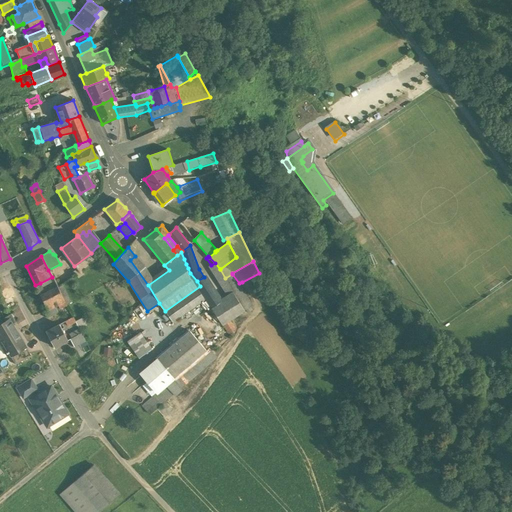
[(208,267),(226,295),(233,291),(225,278),(220,269),(215,263),(211,265),(208,267)]
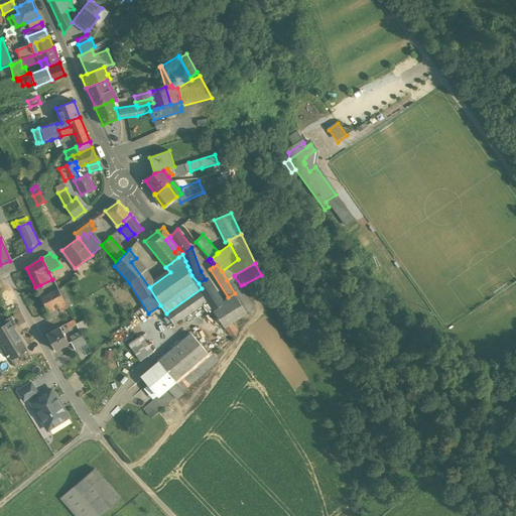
[(227,280),(235,293),(243,288),(241,285),(234,276),(227,280)]
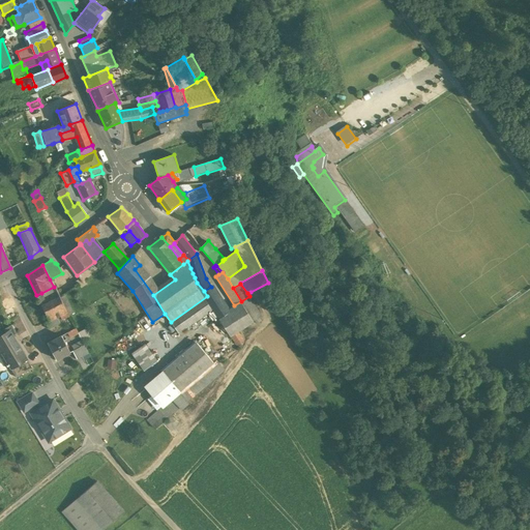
[(204,291),(207,296),(215,308),(222,318),(228,314),(228,310),(230,308),(213,285),(211,287),(204,291)]
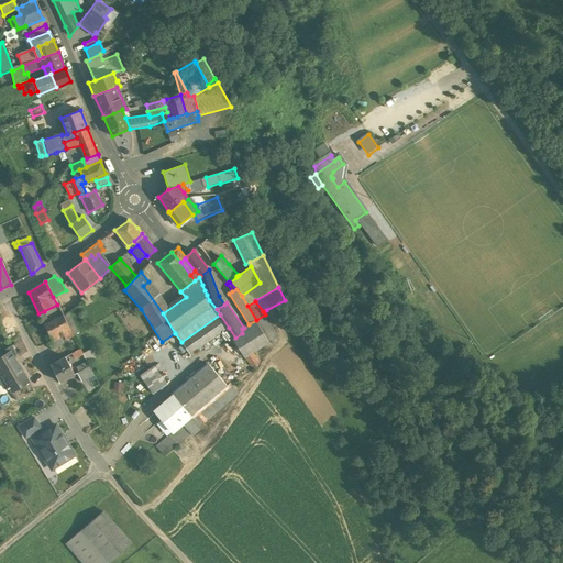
[(59,309),(57,305),(44,311),(46,316),(59,309)]
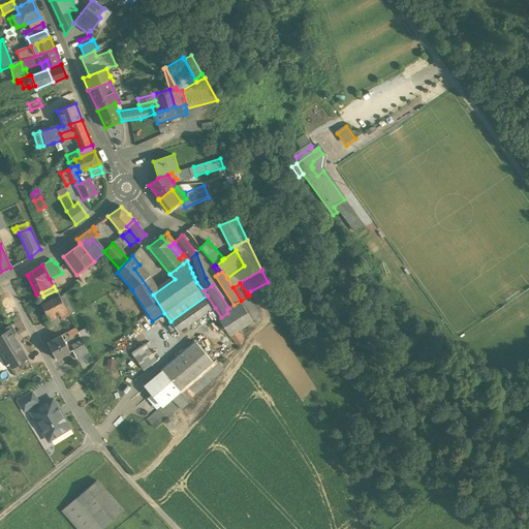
[(234,305),(229,308),(227,309),(227,313),(221,317),(232,335),(238,332),(265,314),(250,291),(247,292),(249,296),(241,301),(234,305)]
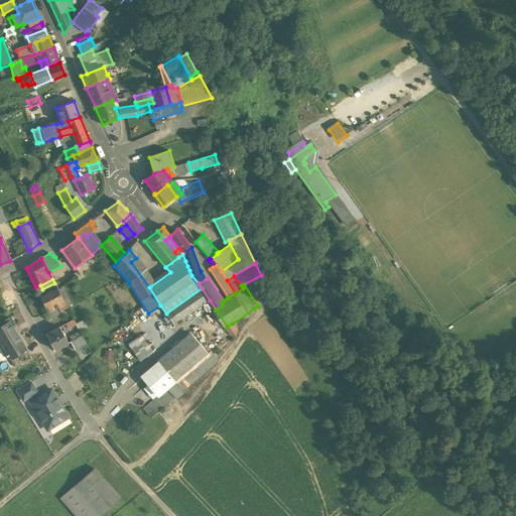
[(42,289),(40,285),(35,287),(41,299),(45,296),(42,289)]
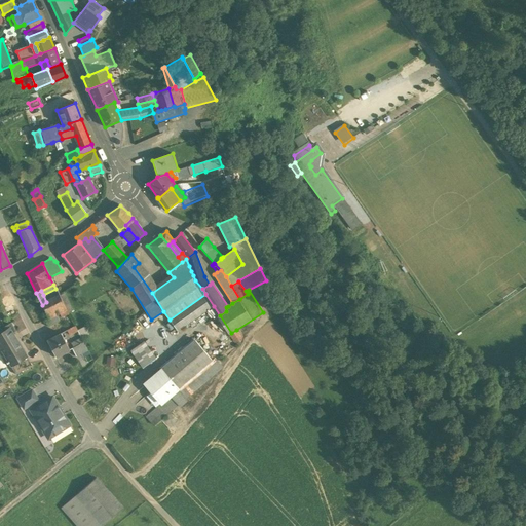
[(178,332),(214,306),(205,294),(170,320),(178,332)]
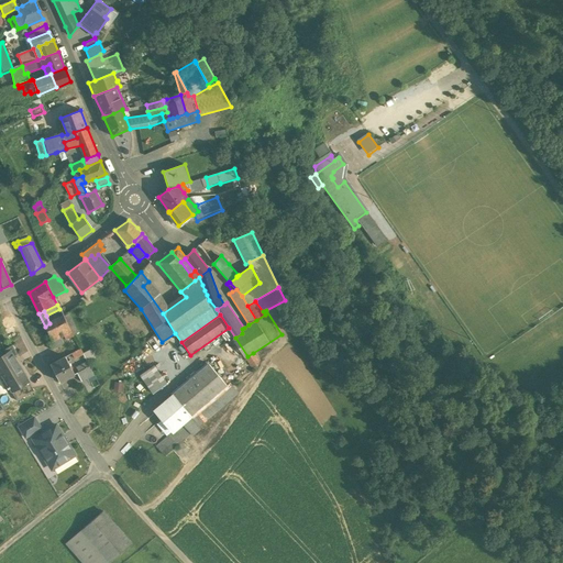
[(50,323),(45,327),(53,341),(59,338),(64,335),(67,339),(73,335),(72,332),(68,327),(63,316),(50,323)]
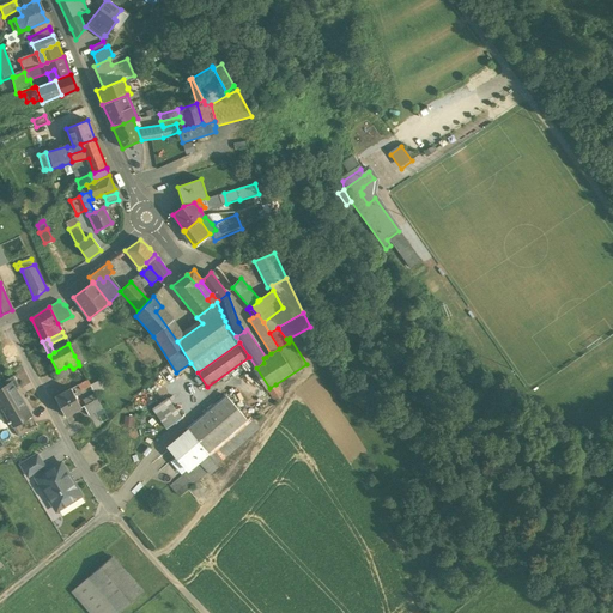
[(68,374),(65,368),(58,371),(52,374),(56,381),(68,374)]
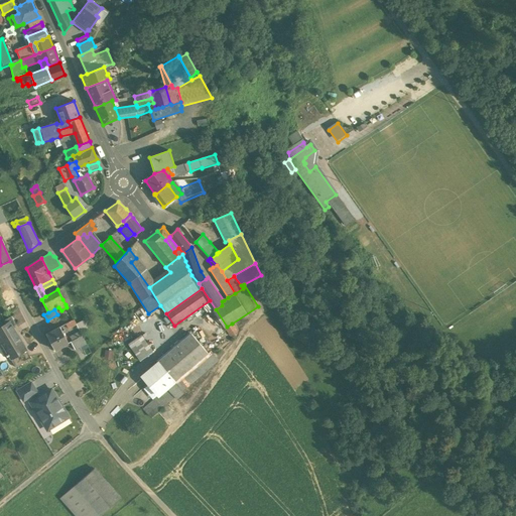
[(11,316),(3,320),(5,325),(0,327),(0,341),(3,346),(7,354),(6,355),(7,357),(9,356),(24,347),(12,327),(16,325),(11,316)]
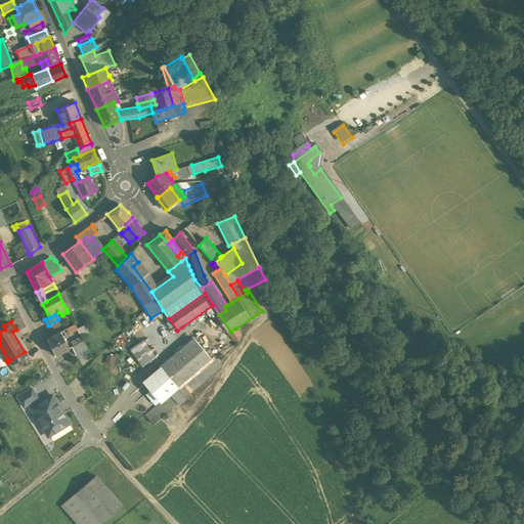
[(74,323),(66,329),(69,333),(77,329),(74,323)]
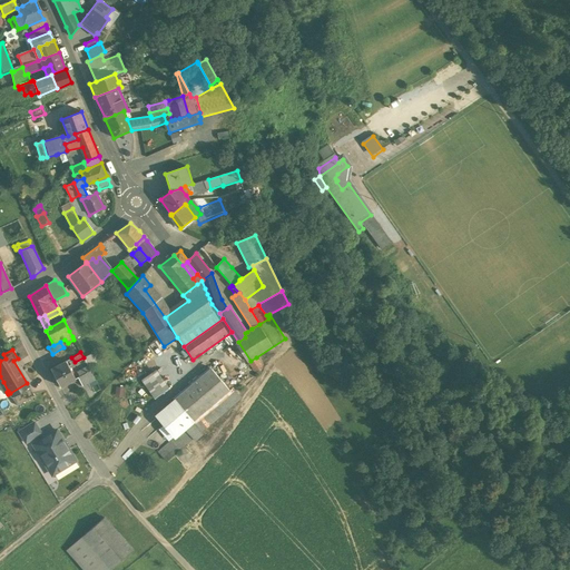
[(91,355),(84,359),(87,364),(95,362),(91,355)]
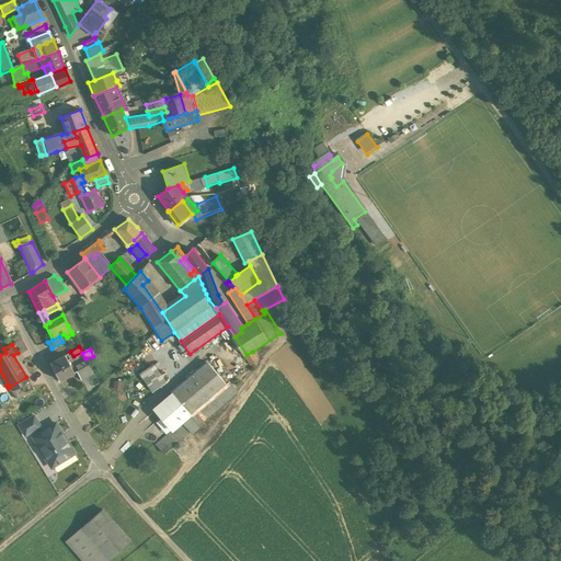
[(252,352),(247,355),(252,363),(254,361),(258,358),(252,352)]
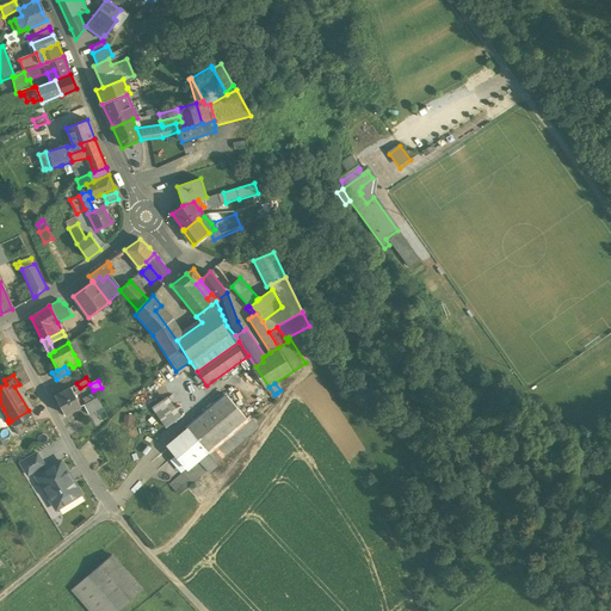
[(71,387),(54,395),(65,414),(80,406),(71,387)]
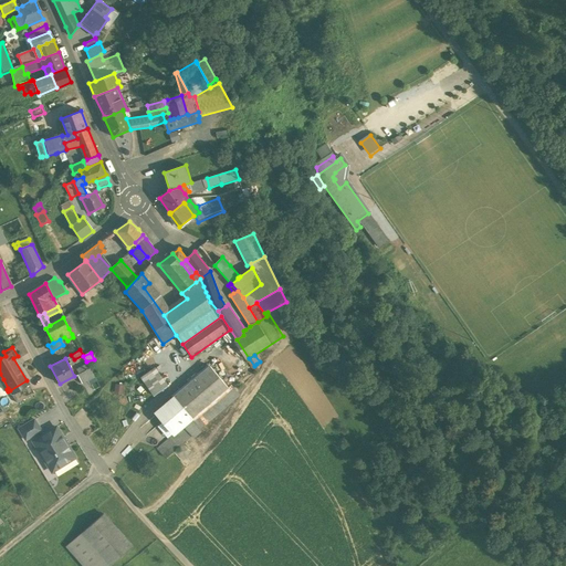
[(76,369),(79,375),(90,368),(87,364),(76,369)]
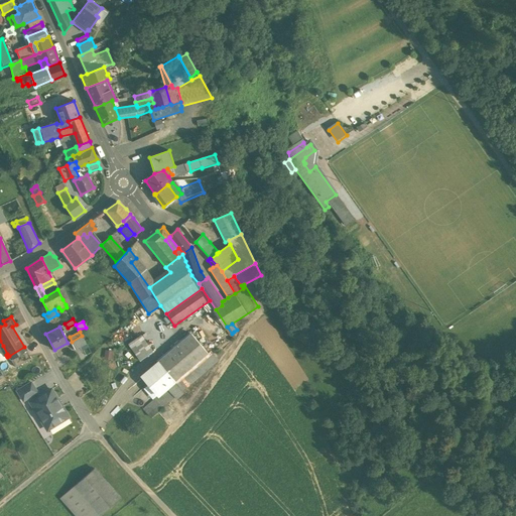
[(190,333),(157,361),(167,372),(175,381),(208,353),(190,333)]
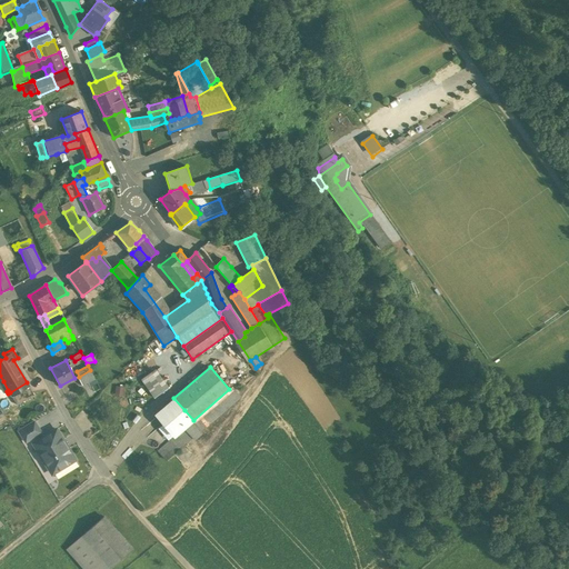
[(141,379),(155,398),(169,388),(156,369),(141,379)]
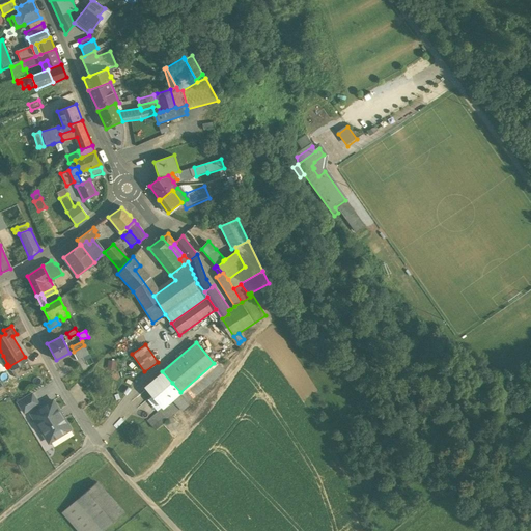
[(74,352),(73,352),(77,361),(89,355),(84,345),(74,352)]
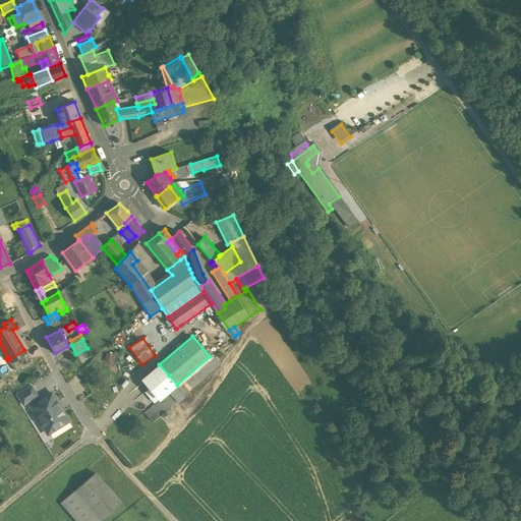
[(7,357),(3,349),(0,351),(0,365),(1,367),(10,362),(9,359),(7,360),(6,358),(7,357)]
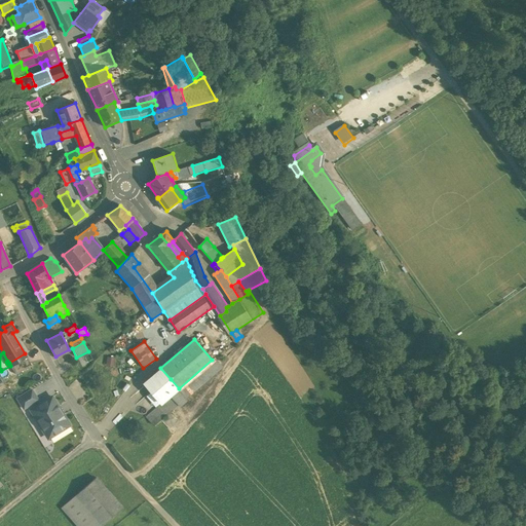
[(25,353),(9,363),(10,366),(16,375),(32,365),(25,353)]
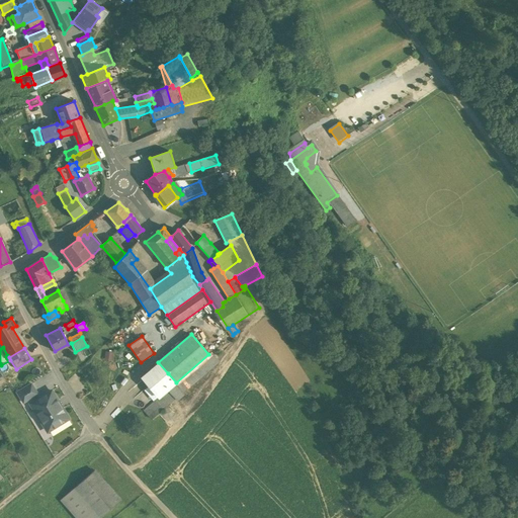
[(176,382),(174,383),(183,394),(220,361),(211,352),(208,354),(176,382)]
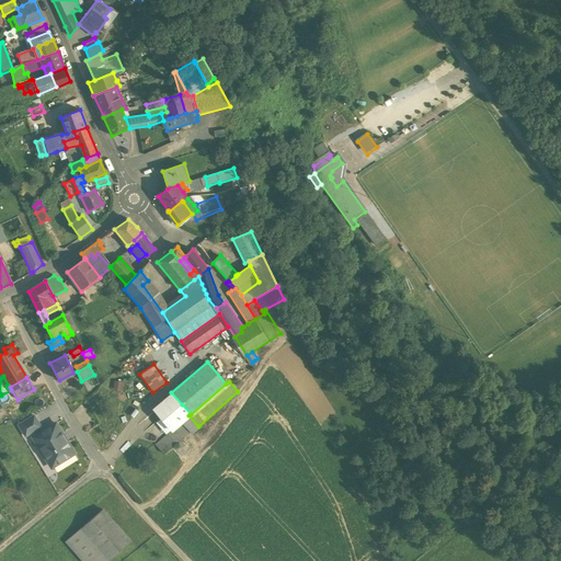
[(172,431),(178,424),(170,414),(182,404),(171,392),(153,409),(172,431)]
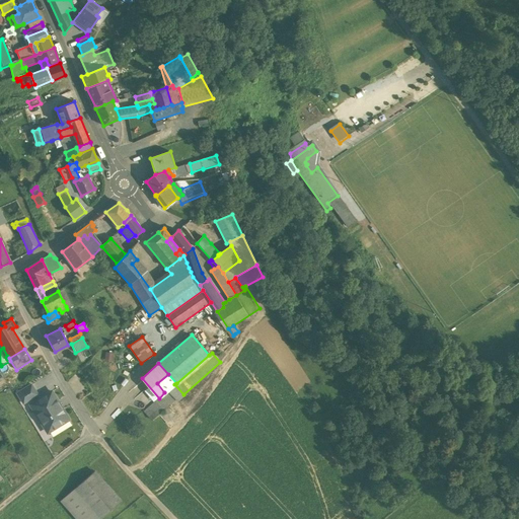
[(157,383),(164,392),(167,390),(174,384),(176,383),(168,374),(157,383)]
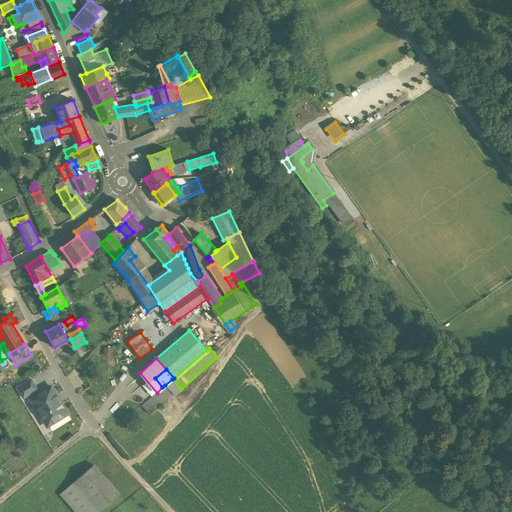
[(31,379),(17,388),(23,398),(37,389),(31,379)]
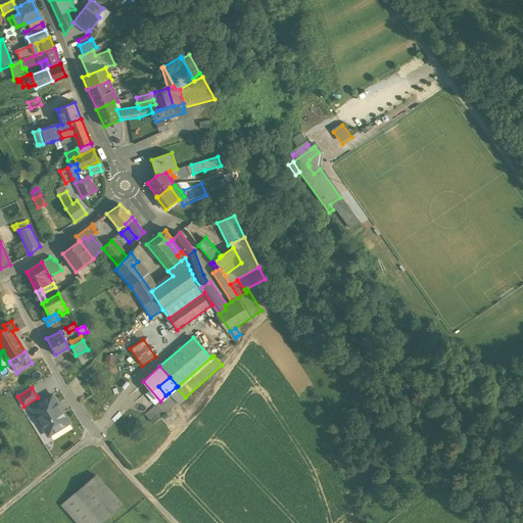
[(185,397),(176,387),(169,393),(178,402),(180,406),(186,399),(185,397)]
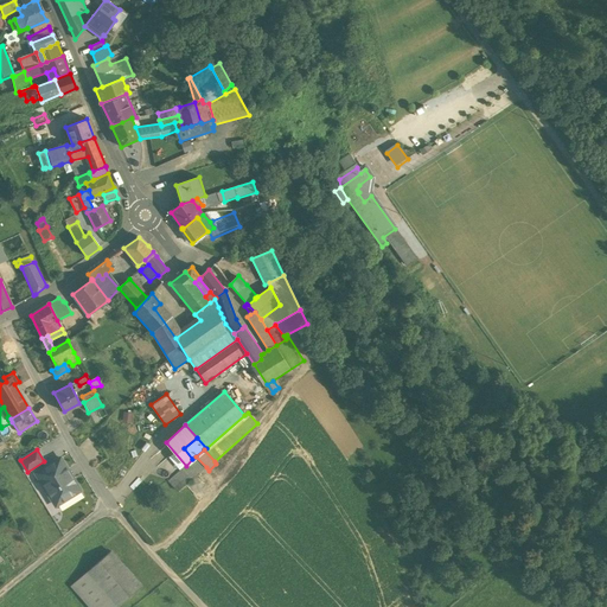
[(206,467),(196,457),(192,459),(186,466),(168,481),(178,492),(206,467)]
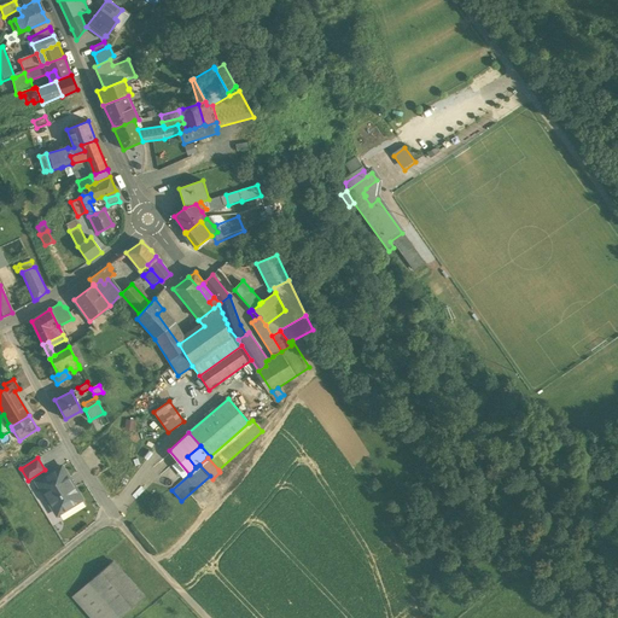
[(82,500),(62,466),(36,482),(57,514),(82,500)]
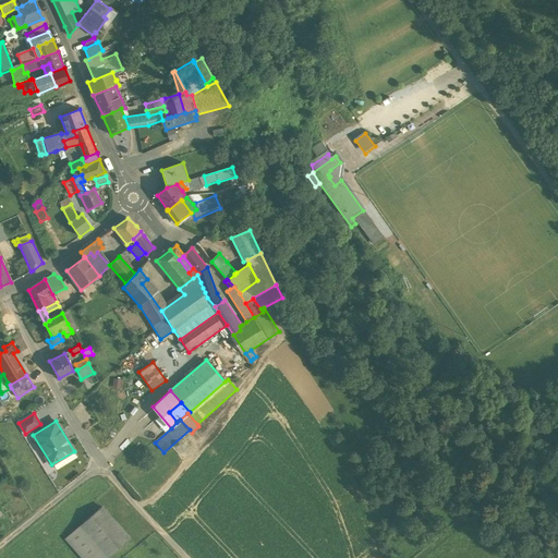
[(65,541),(81,557),(110,557),(132,538),(104,507),(65,541)]
